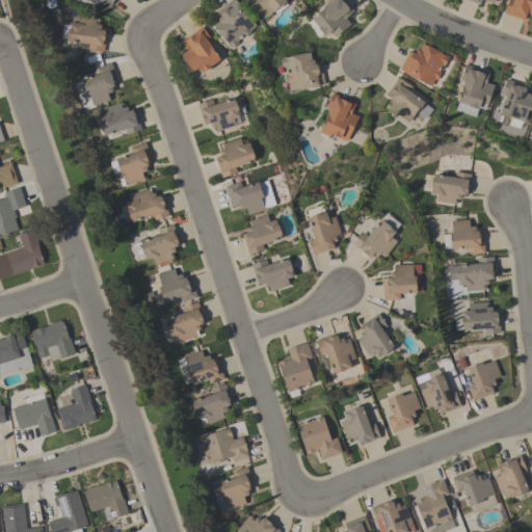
[(113,0),(110,4),(110,3),(109,5),(105,2),(102,5),(100,3),(96,8),(87,0),(85,0),(83,2),(80,0),(113,0)]
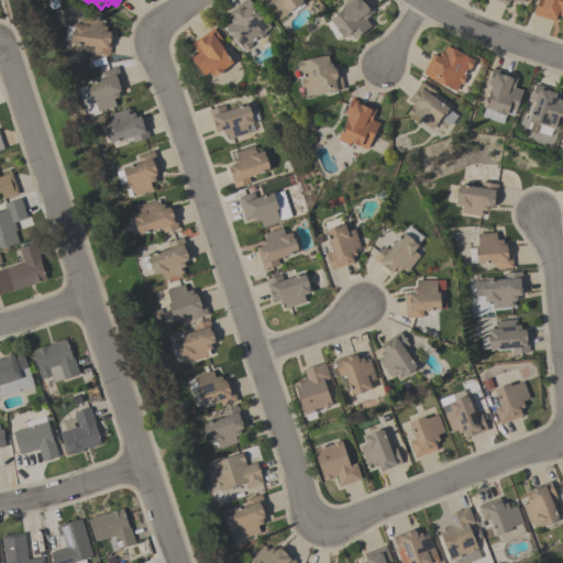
[(249,0),(271,28),(266,31),(267,32),(257,41),(256,39),(253,42),(254,43),(244,51),(225,28),(231,22),(230,20),(233,17),(230,12),(244,0),(249,0)]
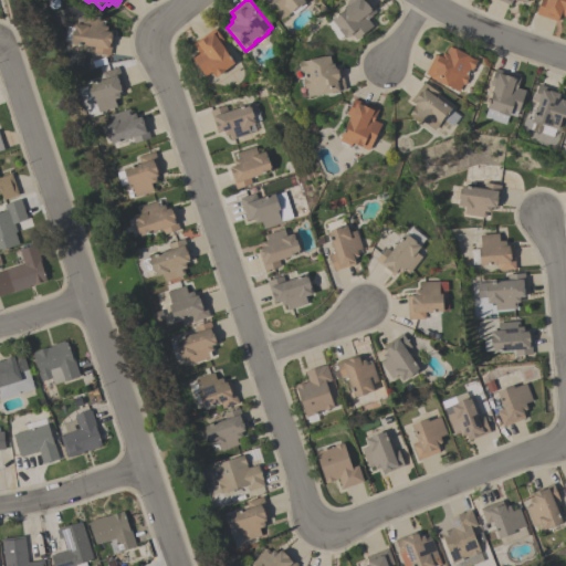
[(302,0),(304,2),(301,6),(300,4),(283,19),(274,8),(271,10),(263,0),(302,0)]
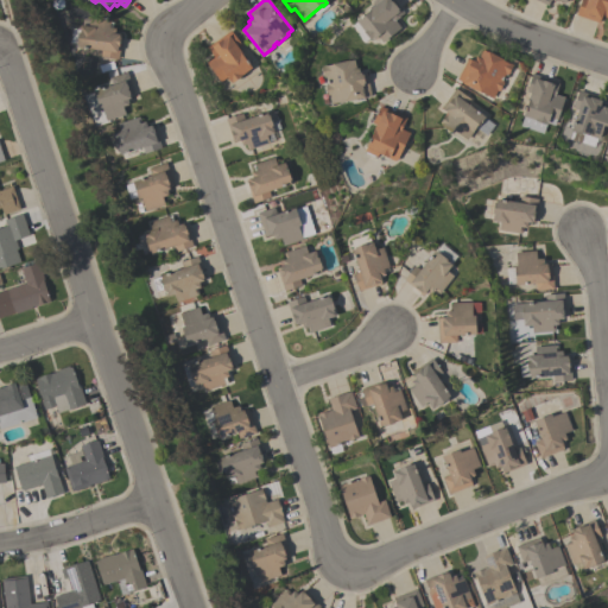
[(393,0),(404,13),(394,20),(400,27),(382,43),(377,37),(371,42),(363,32),(363,31),(356,21),(368,12),(368,11),(374,5),(372,1),(373,0),(393,0)]
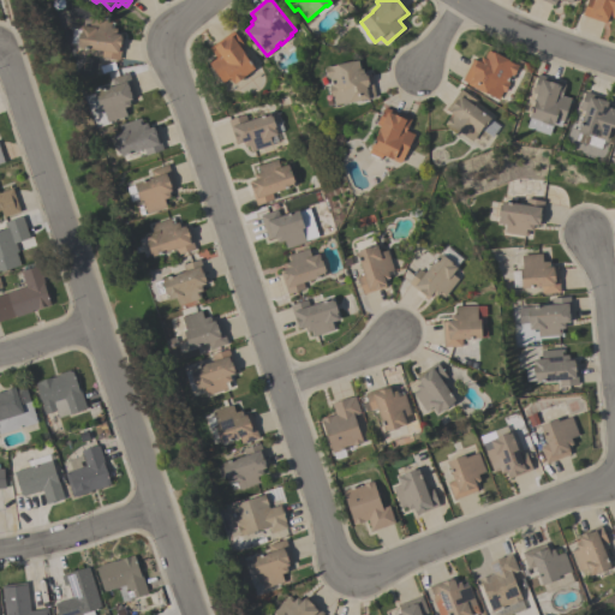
[(581,16),(587,0),(614,0),(614,19),(610,18),(611,17),(609,16),(607,21),(605,23),(581,16)]
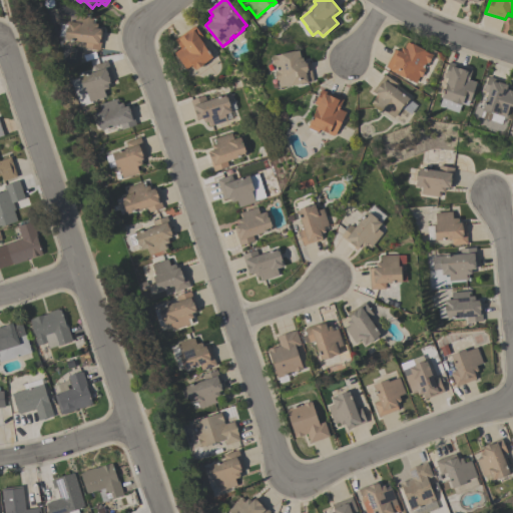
[(84,48),(85,42),(65,40),(67,21),(74,22),(75,15),(92,17),(91,23),(97,24),(96,28),(100,29),(100,31),(101,31),(100,38),(101,38),(99,50),(84,48)]
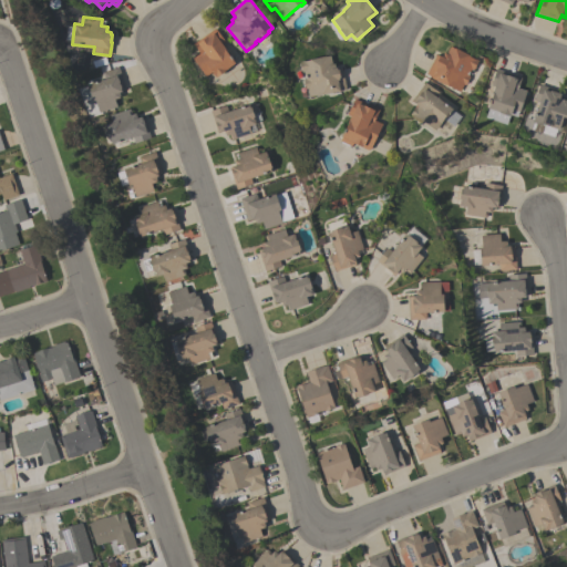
[(192,59),(199,53),(193,44),(214,28),(225,43),(222,45),(225,49),(224,49),(234,63),(215,76),(212,72),(205,76),(192,59)]
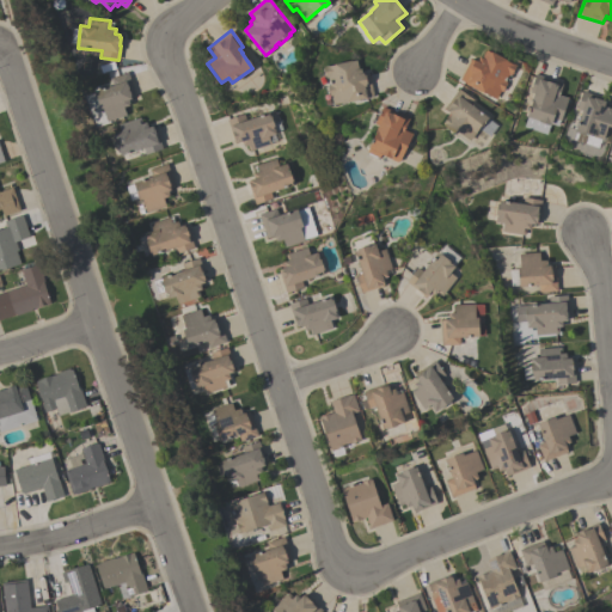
[(459,80),(470,59),(476,62),(478,56),(481,57),(484,50),(489,53),(490,51),(515,66),(509,77),(508,75),(505,81),(506,83),(501,91),(500,91),(495,99),(459,80)]
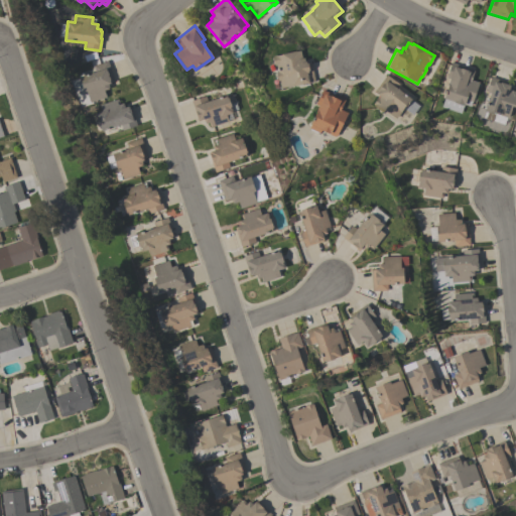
[(301,58),(303,57),(304,61),(305,61),(306,62),(310,61),(314,82),(280,88),(279,81),(277,81),(275,73),(277,72),(276,65),(274,66),(272,55),(300,50),(301,58)]
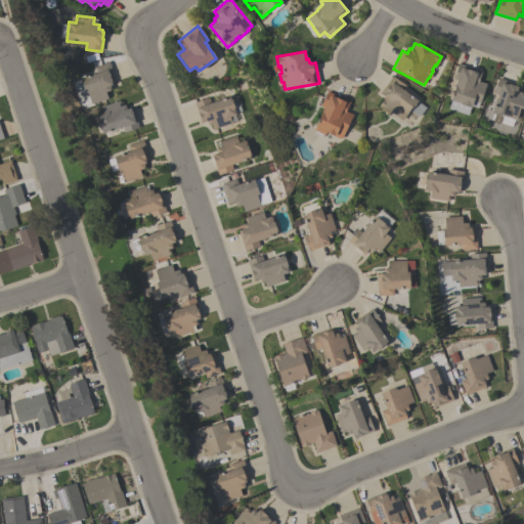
[(116,83),(112,84),(112,85),(110,86),(111,89),(110,89),(111,90),(105,92),(107,99),(91,104),(88,93),(85,93),(80,78),(96,73),(94,67),(108,62),(116,83)]
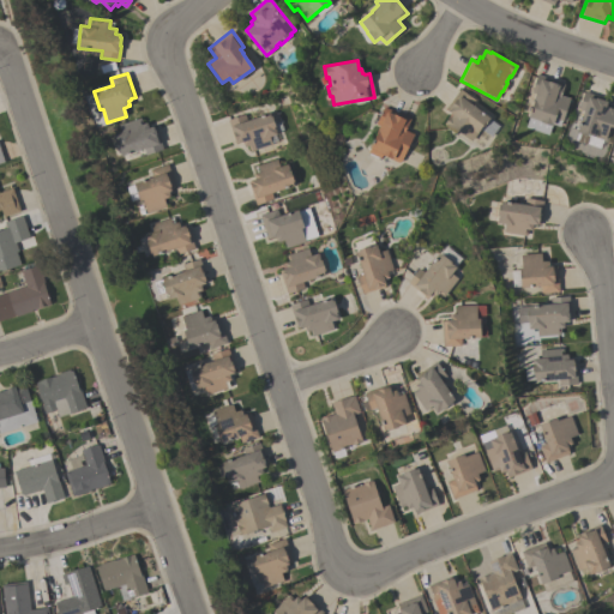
[(525,127),(528,118),(527,116),(535,94),(530,92),(536,74),(564,84),(560,96),(569,98),(559,127),(551,125),(547,136),(525,127)]
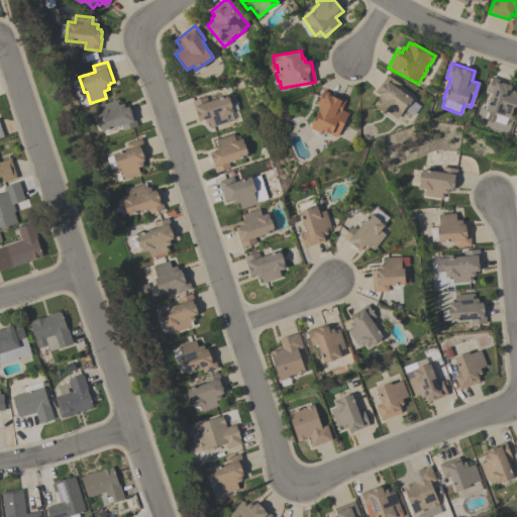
[(387,75),(400,85),(397,88),(412,99),(411,100),(420,106),(413,115),(404,109),(396,119),(386,111),(384,114),(374,106),(374,105),(373,104),(379,97),(379,98),(380,96),(377,94),(378,93),(375,91),(387,75)]
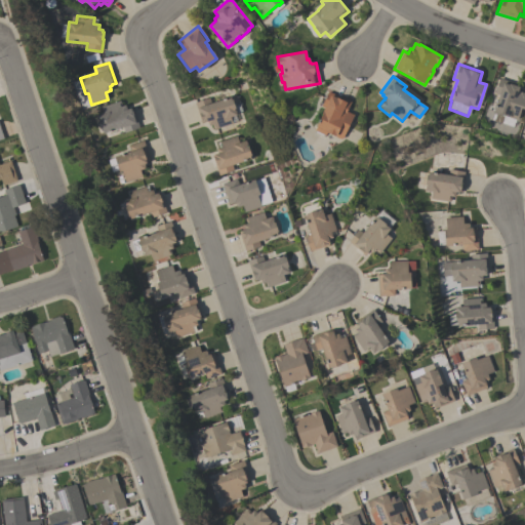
[(499,78),(519,85),(517,92),(519,92),(524,93),(524,106),(524,109),(521,108),(517,120),(508,118),(508,117),(501,115),(501,116),(492,113),(498,95),(493,93),(499,78)]
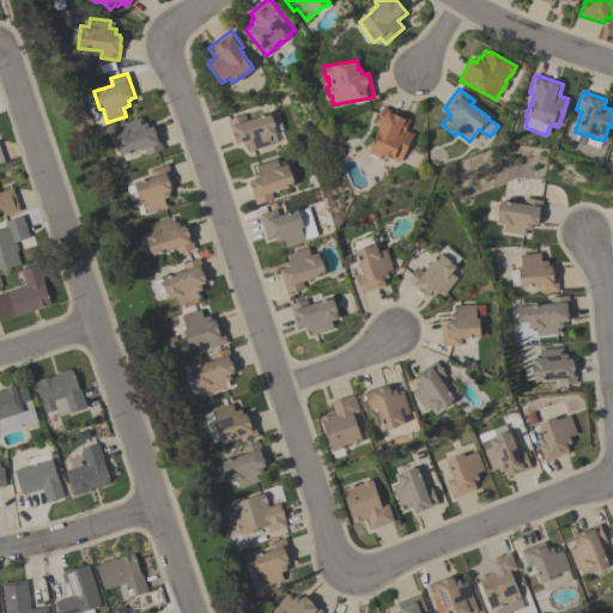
[(399,162),(396,163),(392,161),(389,158),(381,155),(380,158),(366,152),(376,134),(375,133),(378,126),(375,125),(383,107),(410,120),(404,129),(412,134),(399,162)]
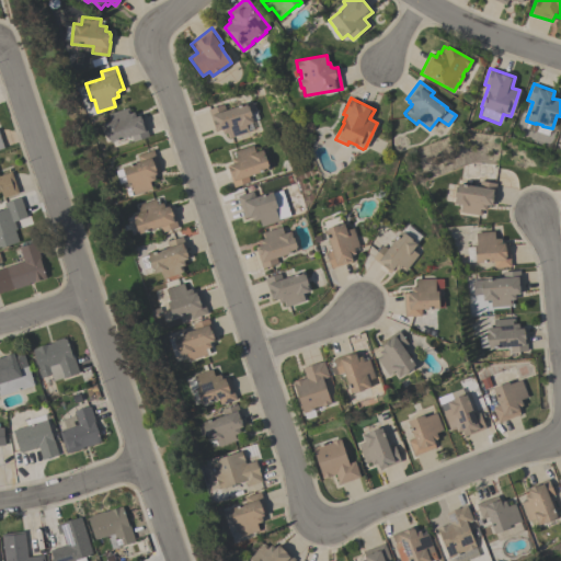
[(228,138),(226,134),(222,135),(220,129),(215,132),(207,110),(222,104),(225,111),(245,103),(247,106),(248,106),(251,116),(250,116),(252,123),(245,125),(248,132),(228,138)]
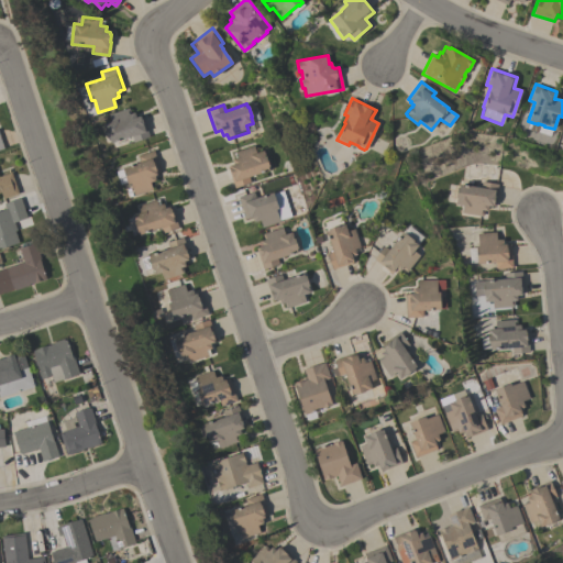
[(129,108),(130,113),(134,112),(135,117),(140,116),(140,117),(142,117),(150,138),(133,143),(131,136),(111,143),(110,140),(108,141),(106,131),(103,124),(111,121),(109,114),(129,108)]
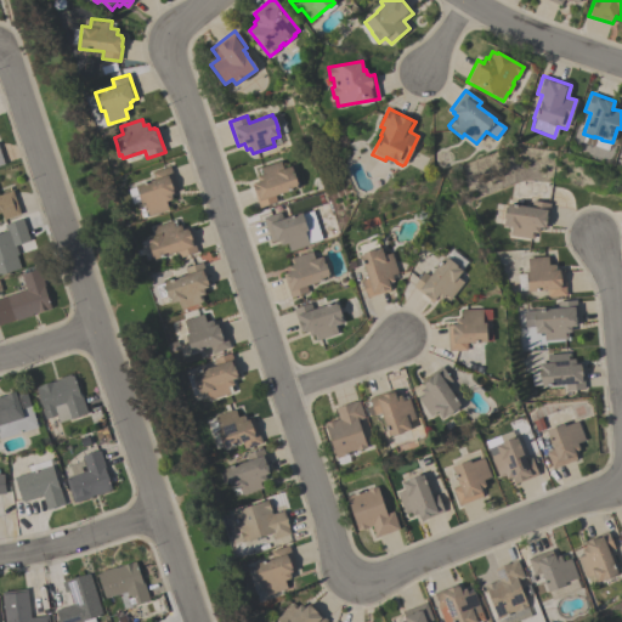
[(275,196),(276,202),(259,208),(252,185),(253,184),(253,182),(258,181),(255,176),(261,174),(260,168),(281,162),(283,169),(290,165),(292,170),(290,170),(292,173),(293,173),(298,185),(295,185),(297,188),(275,196)]
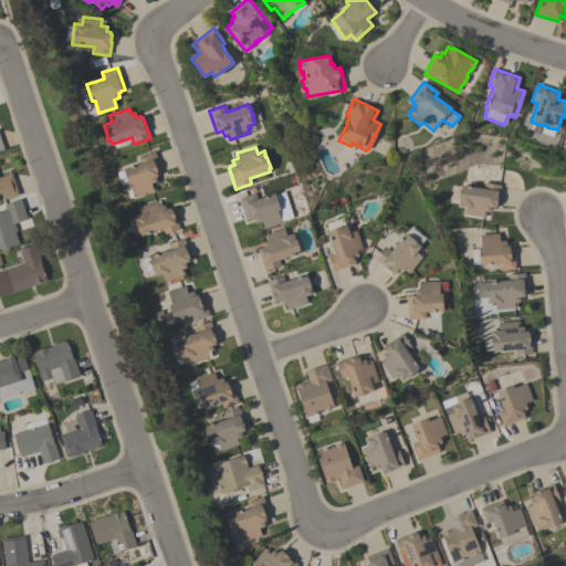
[(161,174),(157,175),(157,176),(154,177),(156,181),(150,184),(153,191),(135,197),(130,185),(128,186),(127,184),(121,186),(116,173),(123,170),(123,168),(140,163),(138,156),(154,152),(161,174)]
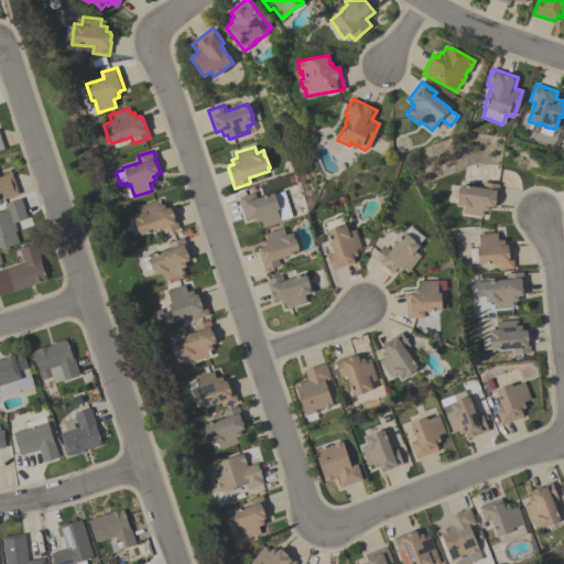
[(0,176),(11,173),(18,194),(2,199),(1,193),(0,193),(0,176)]
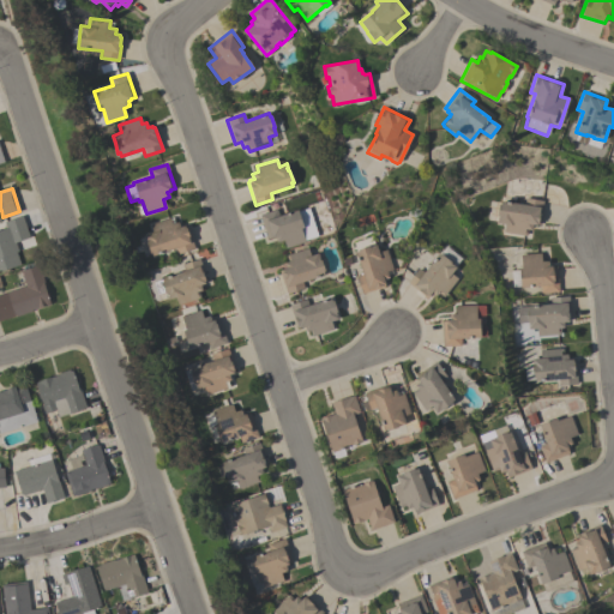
[(539,224),(536,224),(536,226),(531,224),(530,230),(527,229),(525,235),(503,233),(504,224),(495,223),(498,204),(499,205),(500,202),(523,205),(524,198),(542,200),(539,224)]
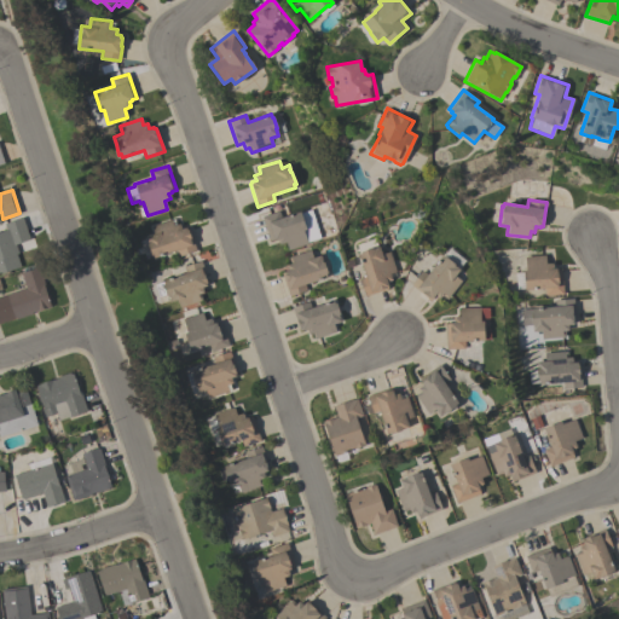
[(261,217),(278,210),(281,218),(300,212),(305,227),(312,226),(316,239),(307,242),(307,244),(288,250),(285,242),(278,244),(277,238),(268,241),(261,217)]
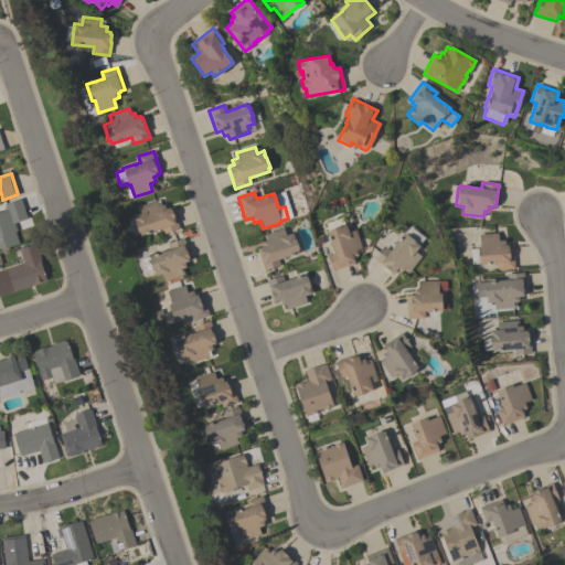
[(27,219),(13,223),(17,231),(14,232),(18,244),(0,249),(0,211),(4,210),(3,204),(20,199),(27,219)]
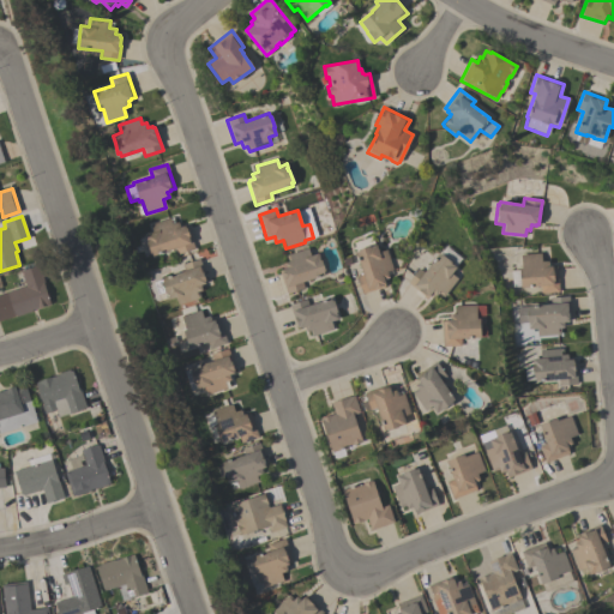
[(169,218),(172,224),(178,222),(180,227),(184,226),(185,228),(186,228),(194,248),(178,254),(175,248),(152,256),(151,253),(150,253),(146,242),(148,242),(145,235),(152,233),(150,224),(169,218)]
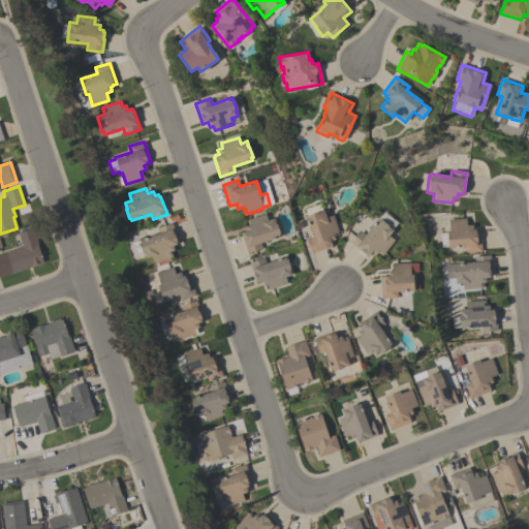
[(338,232),(333,235),(334,240),(330,241),(332,245),(331,245),(331,247),(311,253),(306,239),(312,237),(305,217),(308,217),(308,215),(317,212),(317,213),(323,211),(325,217),(333,215),(338,232)]
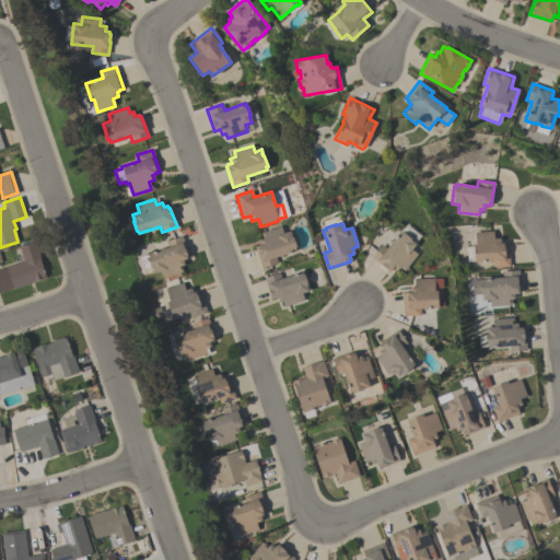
[(254,247),(256,246),(260,244),(258,240),(263,238),(260,233),(280,226),(282,233),(290,231),(291,234),(290,234),(291,237),(292,237),(295,247),(294,247),(295,251),(275,257),(277,263),(261,268),(254,247)]
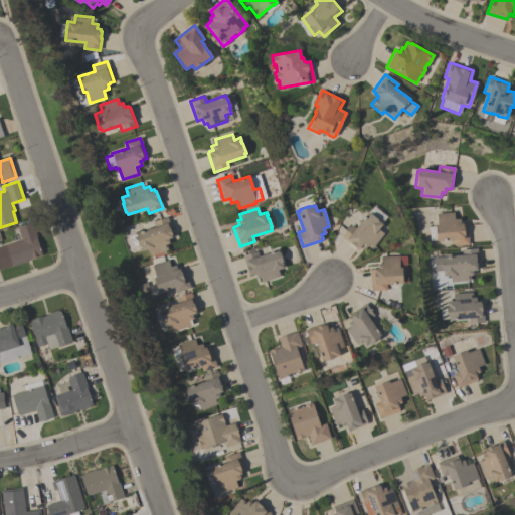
[(454,212),(454,219),(459,219),(459,220),(460,220),(460,223),(463,223),(463,224),(466,223),(467,229),(469,245),(453,246),(453,239),(437,241),(435,225),(438,225),(437,214),(454,212)]
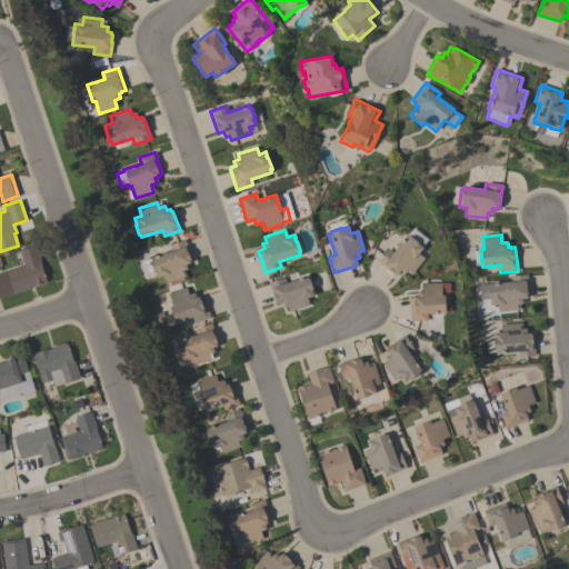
[(377,261),(387,249),(391,252),(402,239),(403,240),(406,236),(408,237),(409,236),(418,243),(417,243),(422,248),(418,253),(423,259),(410,276),(406,271),(403,275),(399,271),(397,275),(396,275),(393,276),(377,261)]
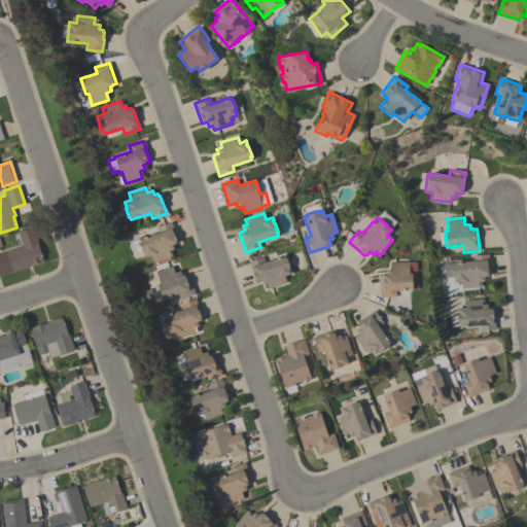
[(171,222),(177,242),(176,242),(176,243),(171,245),(173,249),(170,250),(172,255),(152,261),(150,255),(144,257),(142,251),(135,253),(132,242),(139,240),(138,239),(157,233),(156,226),(171,222)]
